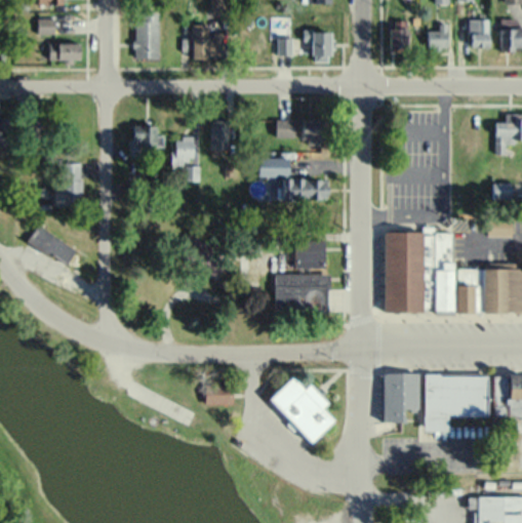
[(209,0),(210,13),(230,13),(229,0),(209,0)]
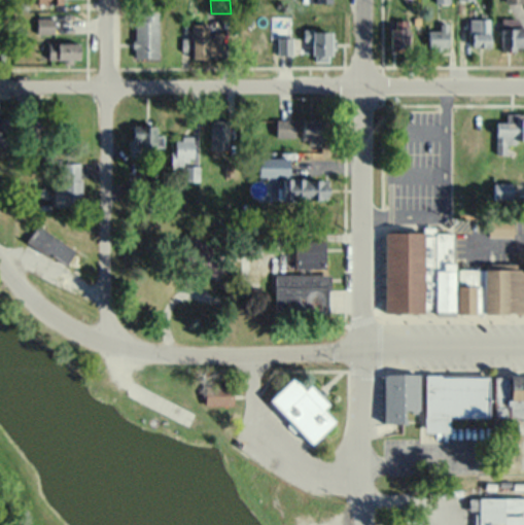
[(160,59),(160,12),(143,12),(143,22),(136,22),(136,59),(160,59)]
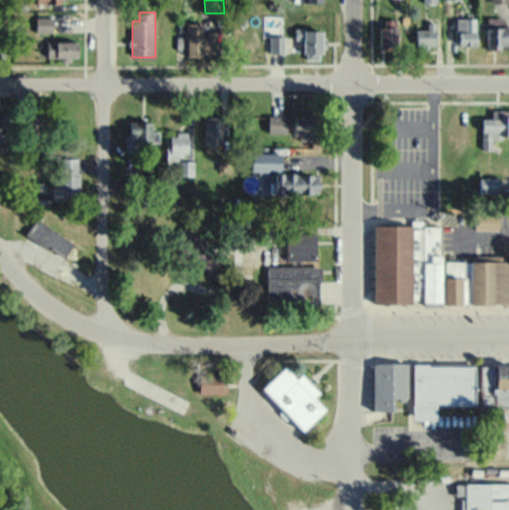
[(36,13),(36,32),(54,32),(54,13),(36,13)]
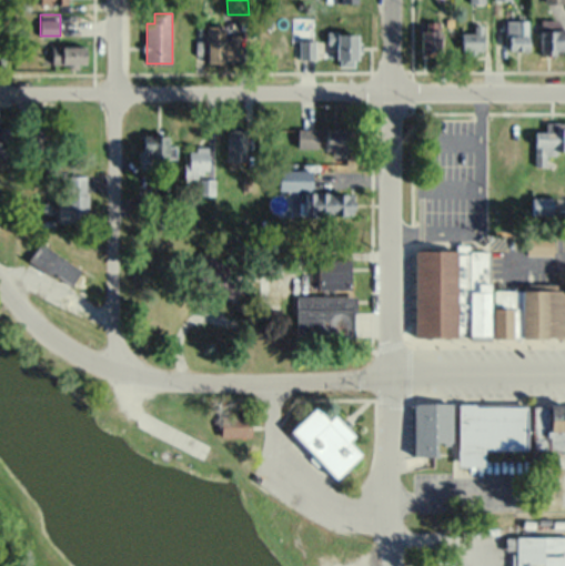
[(269,20),(264,27),(272,32),(276,26),(269,20)]
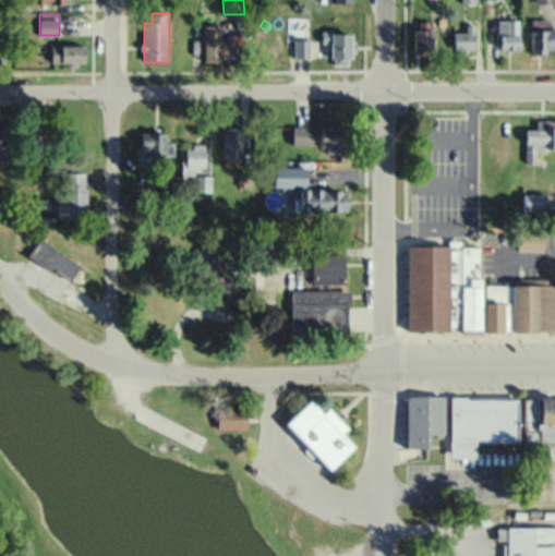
[(521,22),(502,22),(502,51),(521,51),(521,22)]
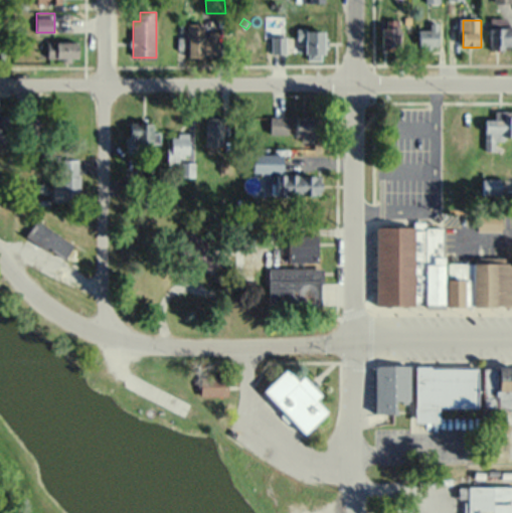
[(219,31),(205,31),(205,24),(189,24),(189,57),(219,57),(219,31)]
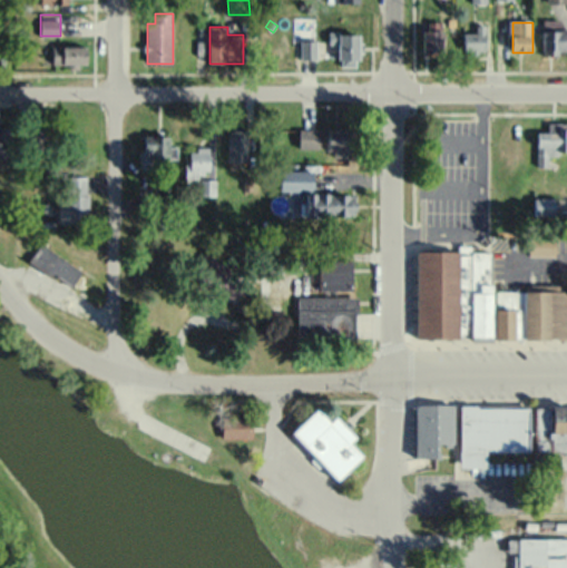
[(487,27),(479,27),(479,33),(466,33),(466,51),(487,51),(487,27)]
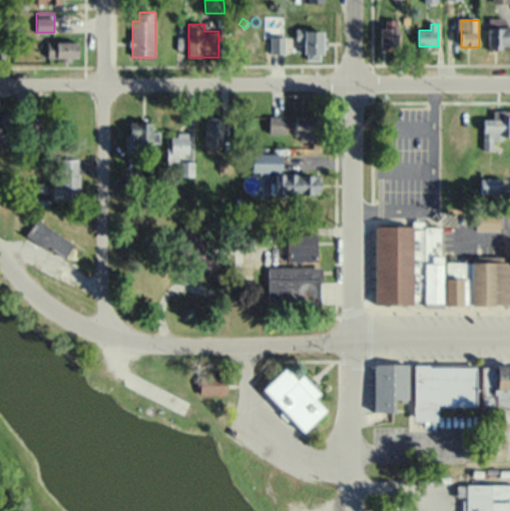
[(399,27),(382,27),(382,47),(399,47),(399,27)]
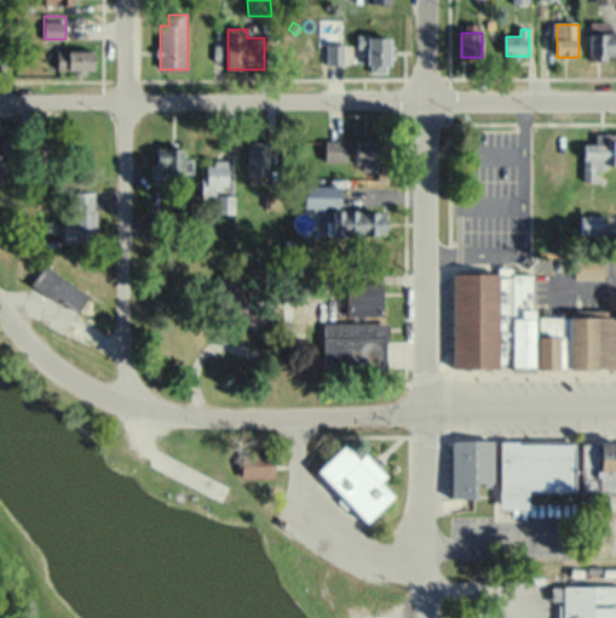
[(592,33),(592,58),(615,58),(615,33),(592,33)]
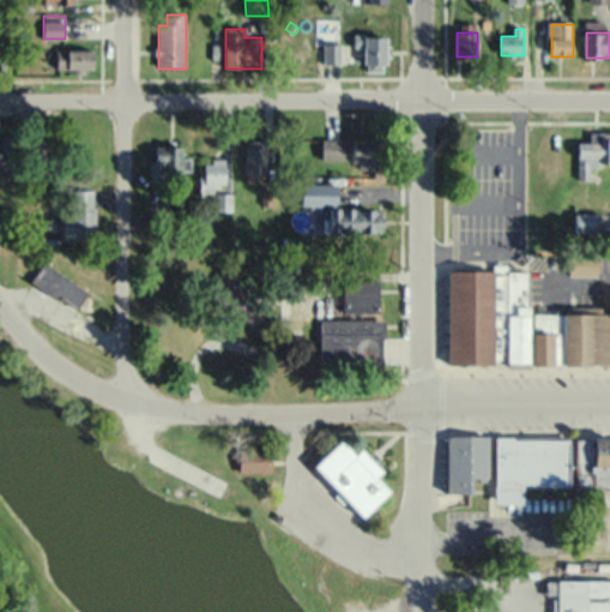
[(356,37),(356,48),(366,49),(366,66),(372,66),(372,73),(385,73),(385,66),(388,66),(388,39),(356,37)]
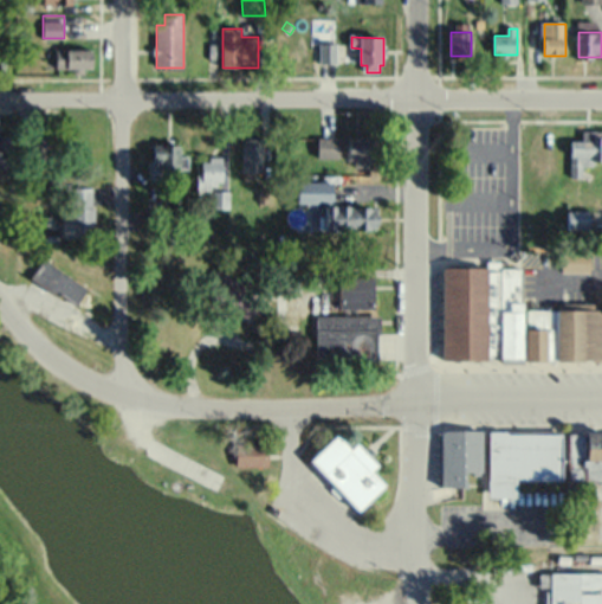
[(212,64),(212,38),(192,38),(192,64),(212,64)]
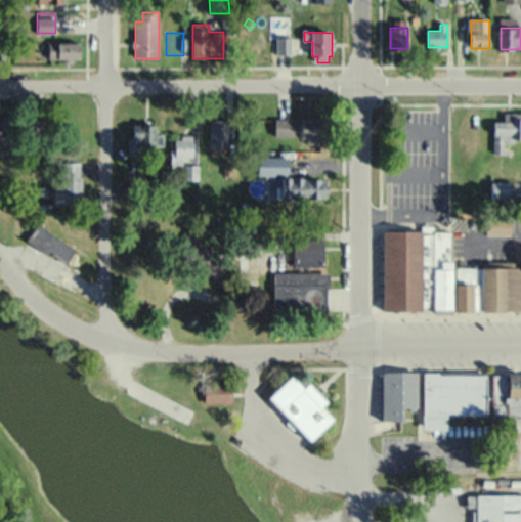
[(278,40),(278,56),(293,56),(293,41),(278,40)]
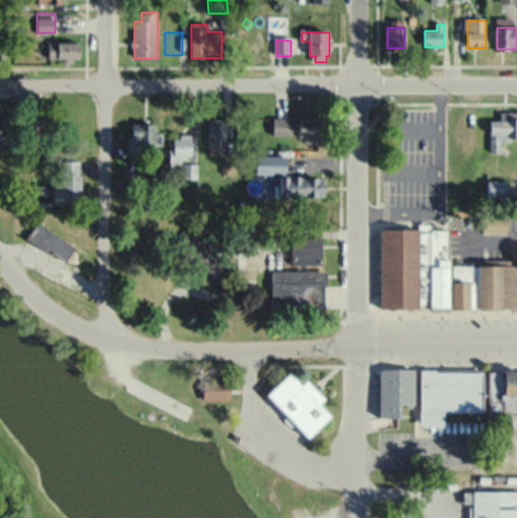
[(79,59),(79,43),(47,43),(47,59),(79,59)]
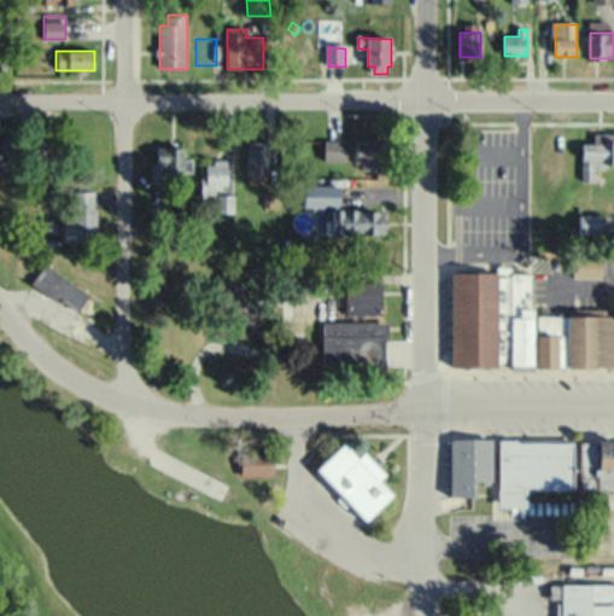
[(613,132),(583,132),(582,184),(609,185),(609,154),(613,154),(613,132)]
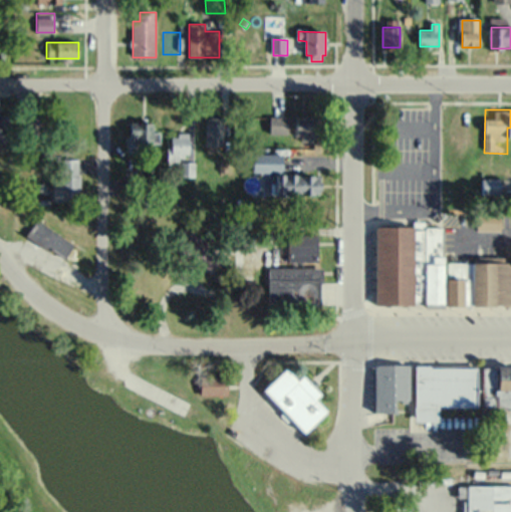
[(316,116),(270,116),(270,135),(295,135),(295,143),(316,143),(316,116)]
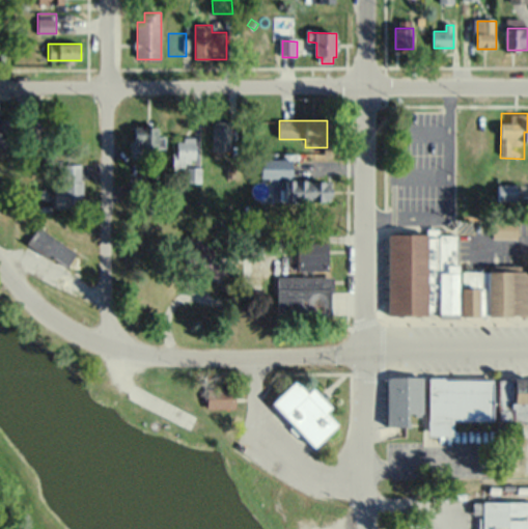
[(232,122),(214,122),(214,151),(232,151),(232,122)]
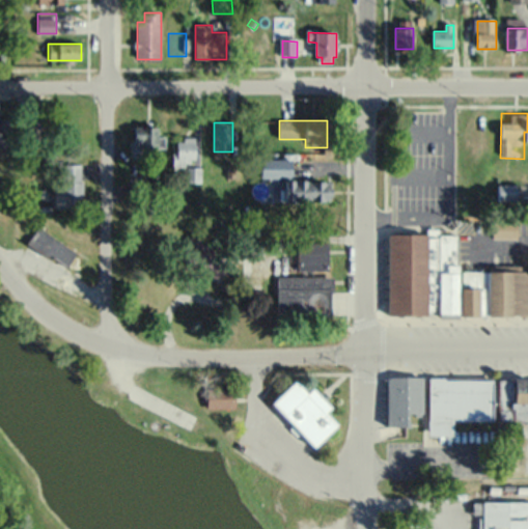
[(159,149),(159,128),(135,128),(135,149),(159,149)]
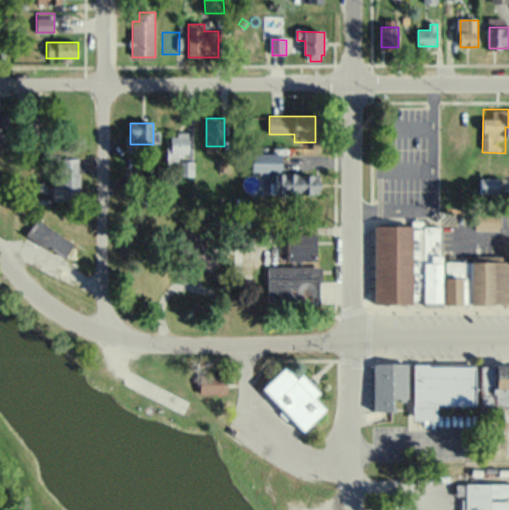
[(187,136),(171,136),(171,161),(180,161),(180,176),(195,176),(195,161),(187,161),(187,136)]
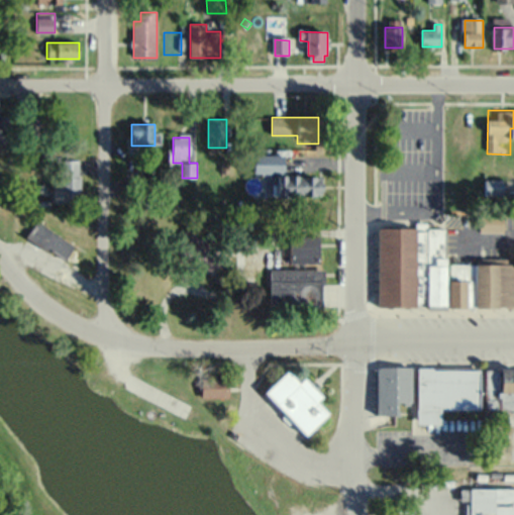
[(254,174),(285,174),(285,155),(254,155),(254,174)]
